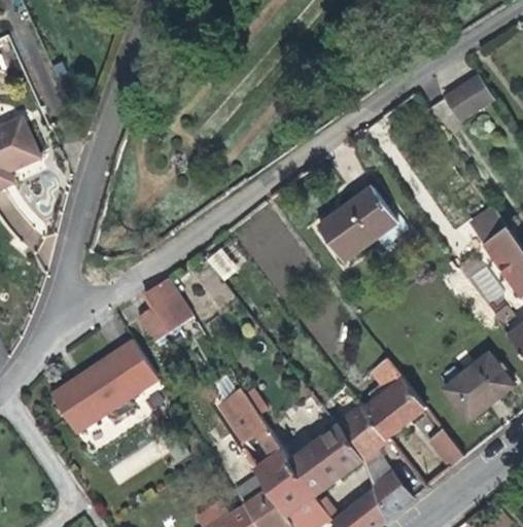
[(494,97),(479,74),(443,96),(458,121),(494,97)]
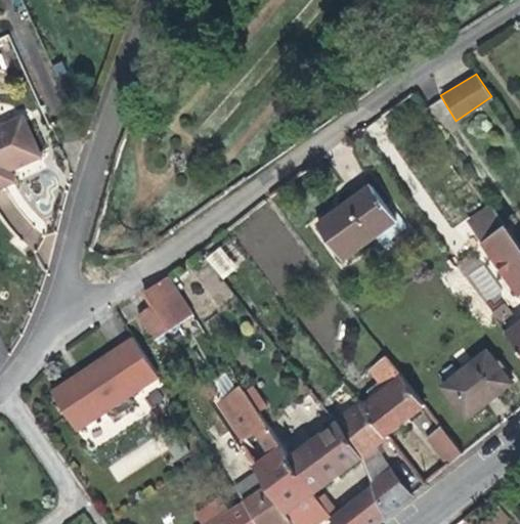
[(6,170),(38,157),(20,118),(1,126),(0,124),(0,185),(1,185),(0,183),(0,173),(6,170)]
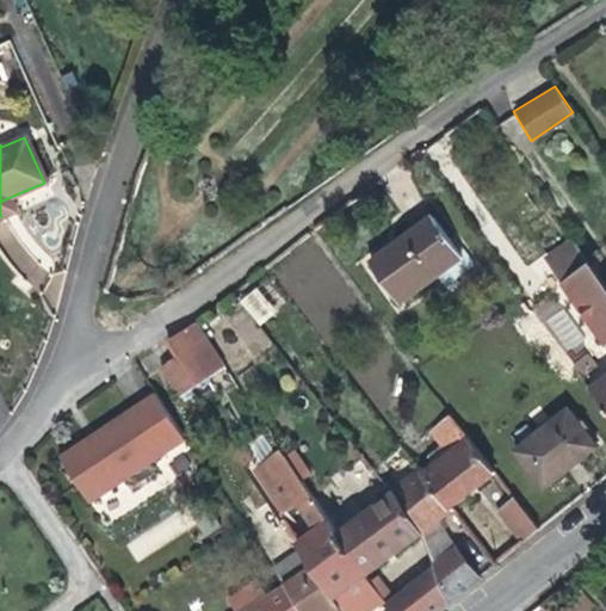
[(13,210),(7,198),(0,202),(0,214),(1,216),(13,210)]
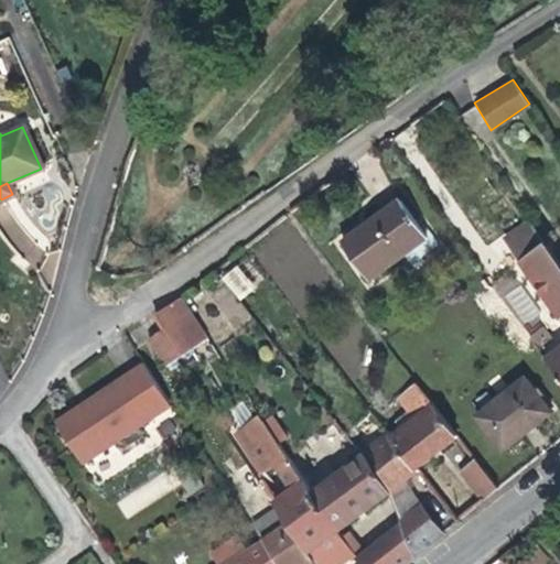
[(367,281),(427,238),(399,199),(340,242),(367,281)]
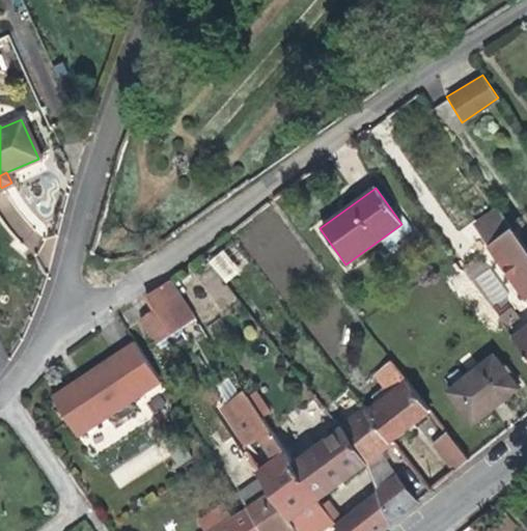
[(526,248),(514,229),(512,229),(496,207),(473,224),(526,298),(526,328),(511,339),(526,359),(526,248)]
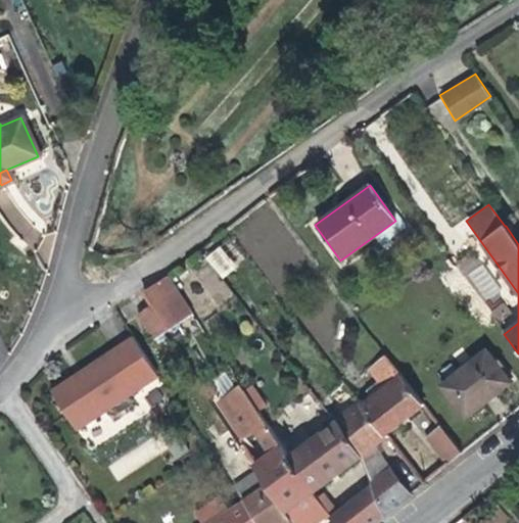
[(451,227),(466,216),(460,207),(445,219),(451,227)]
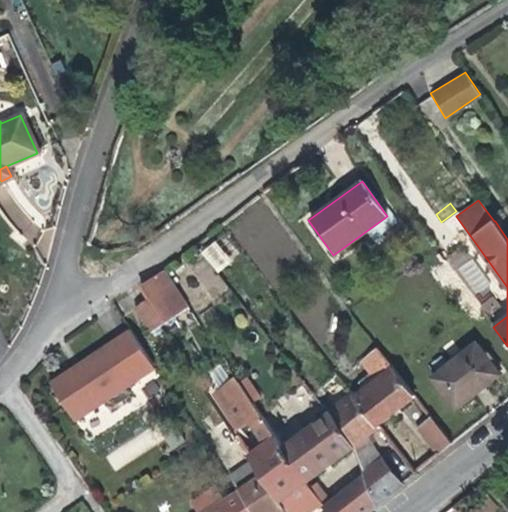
[(211,240),(196,252),(213,273),(228,260),(211,240)]
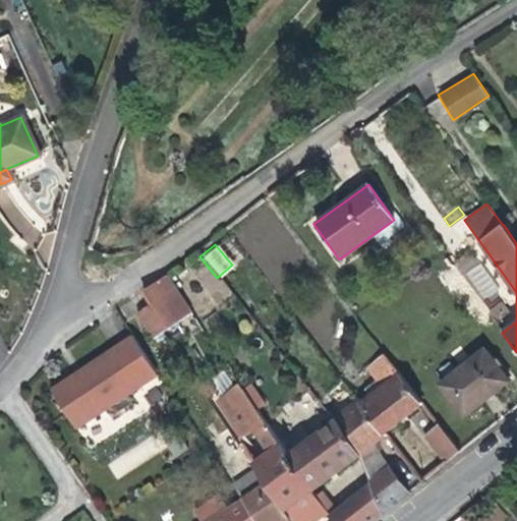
[(190,312),(165,276),(140,291),(139,291),(148,304),(165,330),(190,312)]
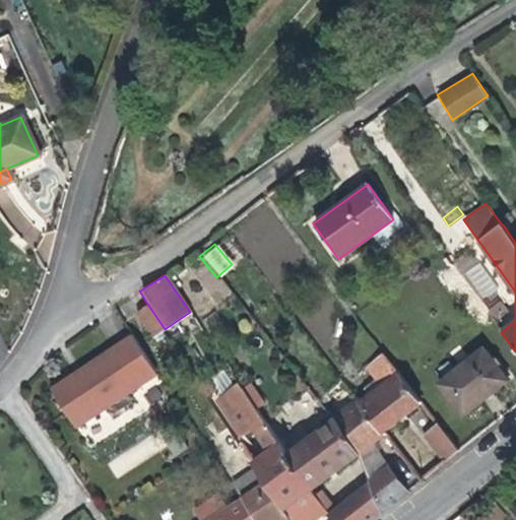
[(494,322),(508,312),(499,301),(485,311),(494,322)]
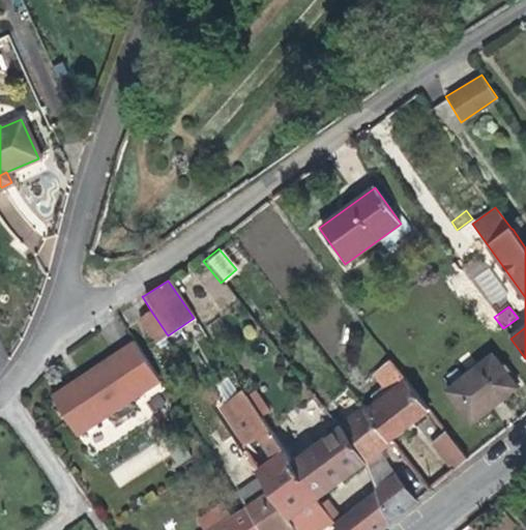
[(168,335),(150,310),(138,318),(154,345),(168,335)]
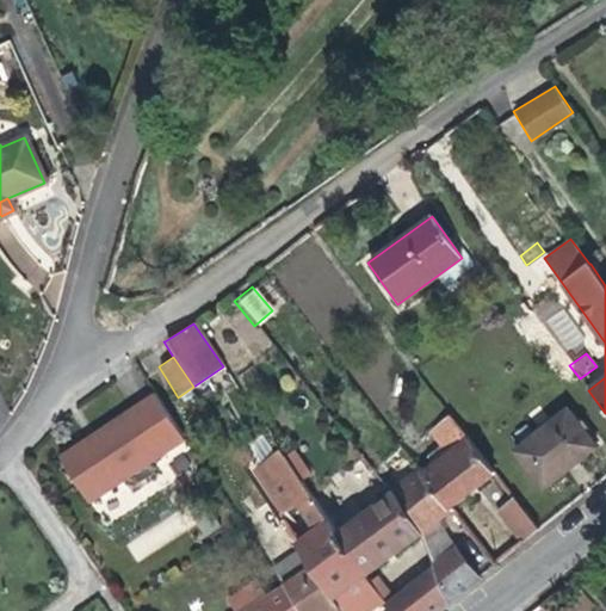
[(88,504),(184,440),(153,393),(57,456),(88,504)]
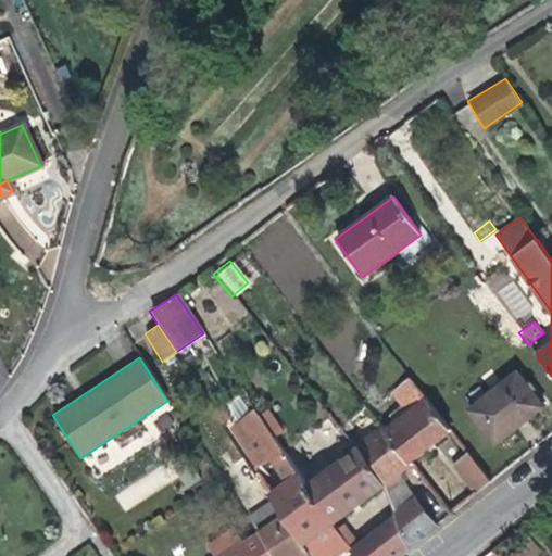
[(493,445),(542,407),(515,371),(466,411),(493,445)]
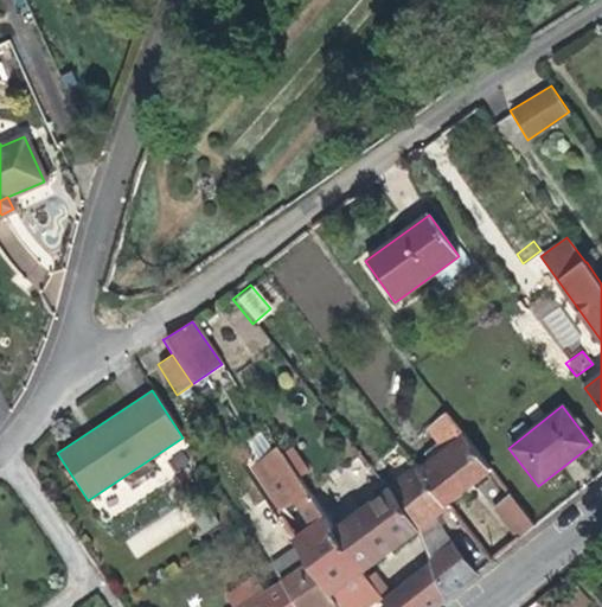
[(490,470),(446,411),(427,428),(437,445),(426,455),(430,461),(417,472),(444,505),(488,471),(490,470)]
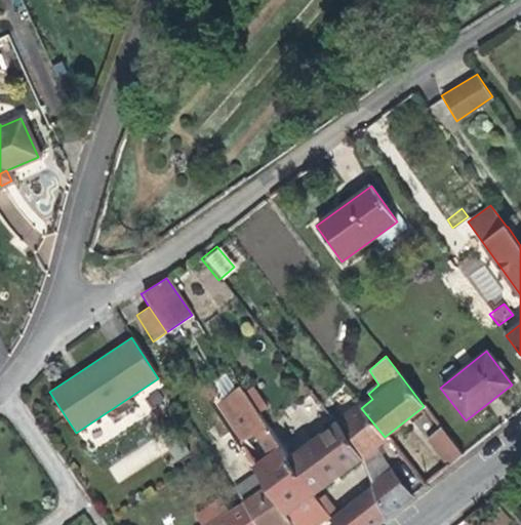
[(317,499),(313,494),(289,459),(282,448),(244,393),(234,400),(271,455),(254,468),(256,471),(292,524),(319,524),(329,518),(317,499)]
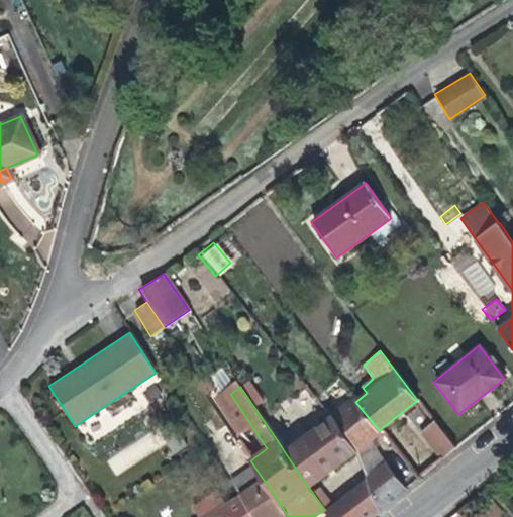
[(384,466),(370,440),(380,432),(379,430),(355,402),(352,398),(328,415),(330,418),(356,451),(368,480),(379,507),(403,489),(384,466)]
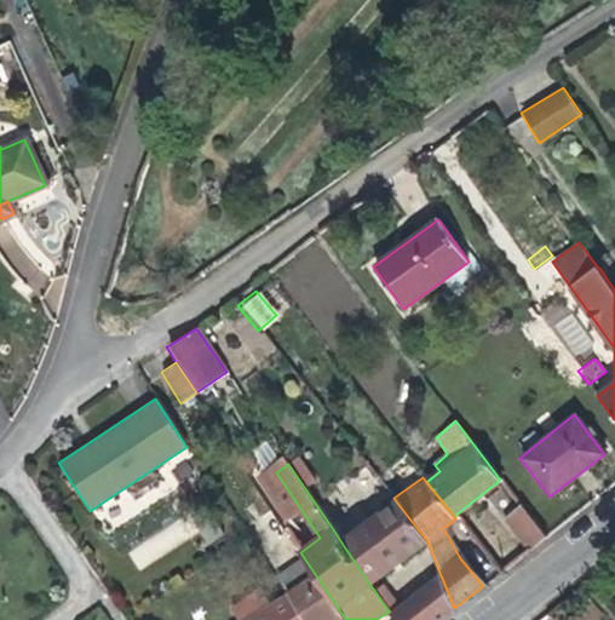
[(369,584),(427,541),(396,501),(342,543),(369,584)]
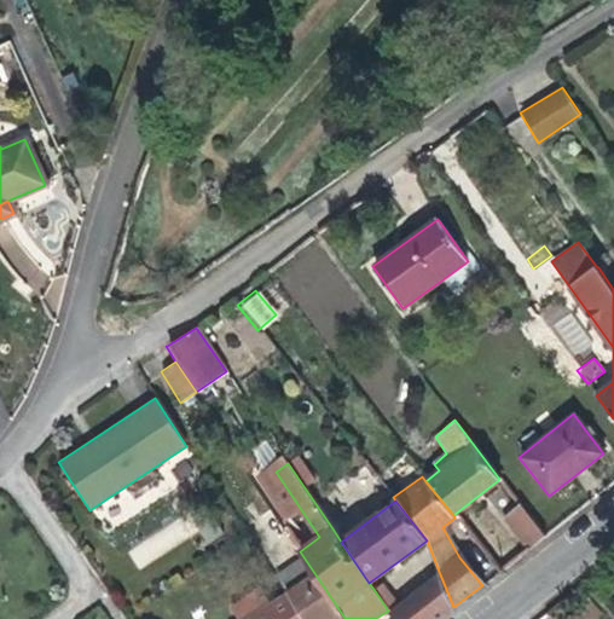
[(544,536),(520,504),(517,505),(503,516),(527,550),(544,536)]
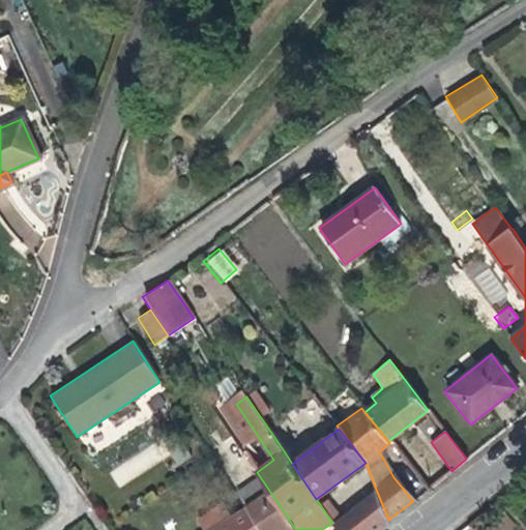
[(295,529),(259,475),(235,492),(246,509),(244,510),(258,529),(295,529)]
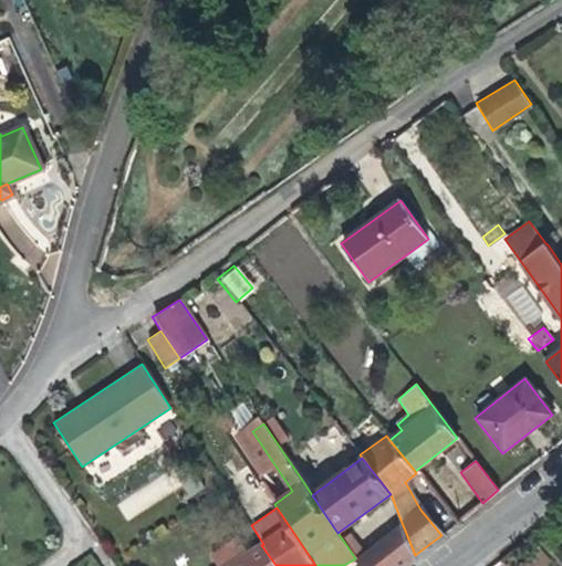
[(361,565),(401,565),(415,555),(403,525),(364,555),(357,561),(361,565)]
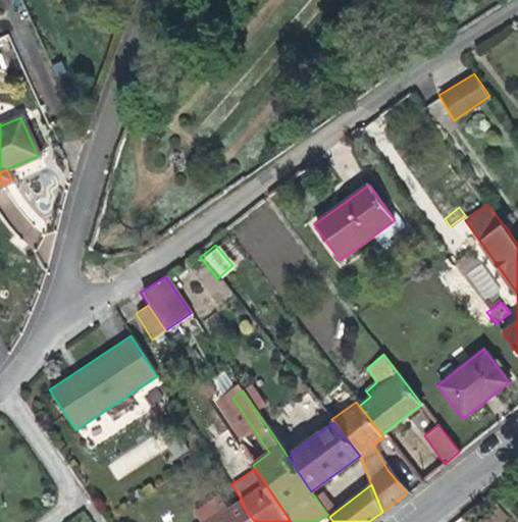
[(335,512),(320,492),(315,497),(327,515),(329,517),(335,512)]
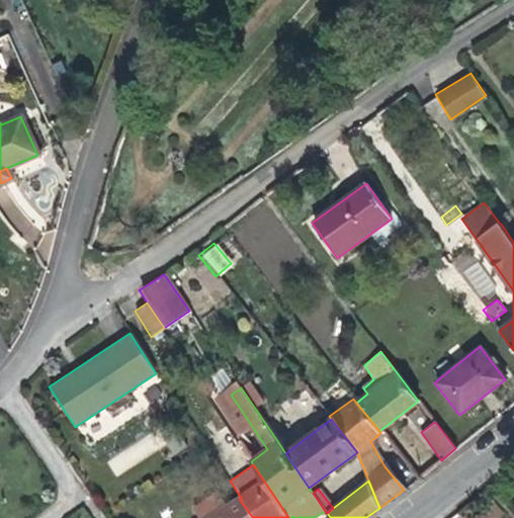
[(252,517),(239,499),(208,517),(252,517)]
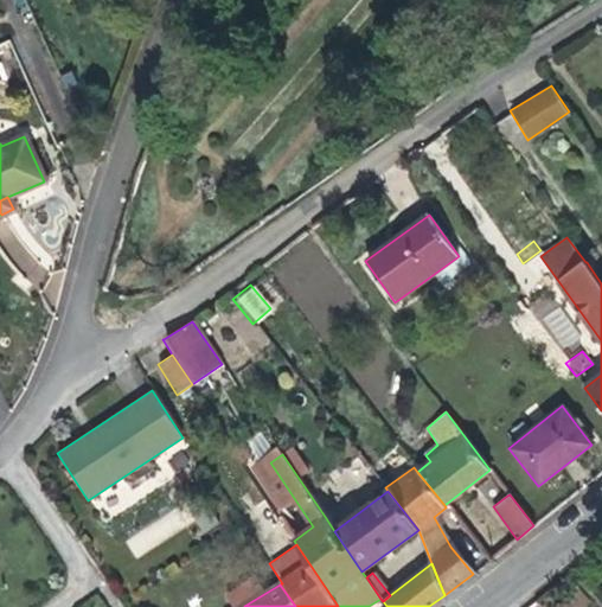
[(555,606),(581,606),(588,602),(575,588),(554,606),(555,606)]
